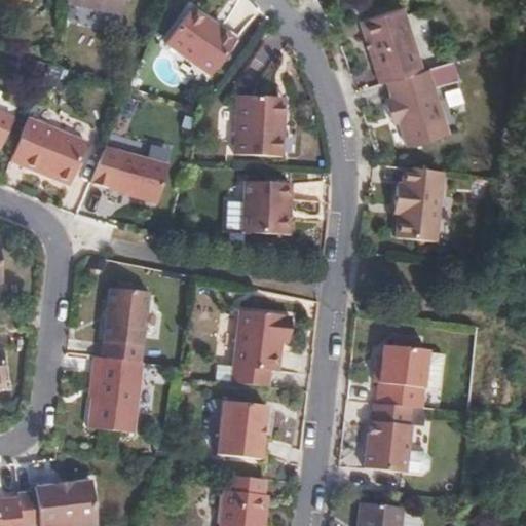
[(127,0),(68,0),(67,4),(121,12),(122,3),(127,0)]
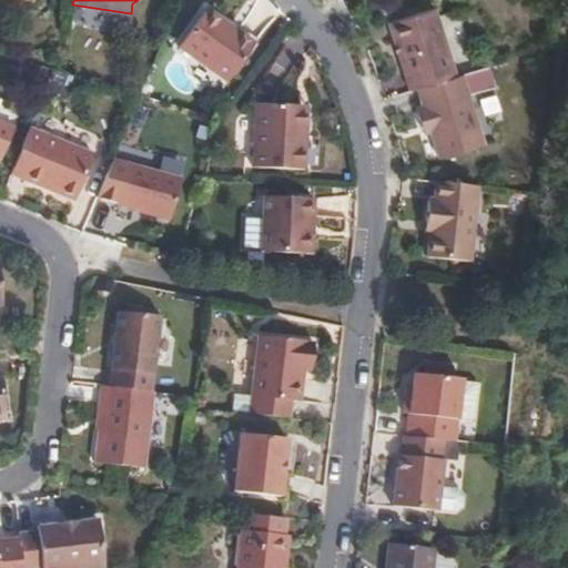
[(239,30),(209,7),(204,12),(234,34),(239,30)]
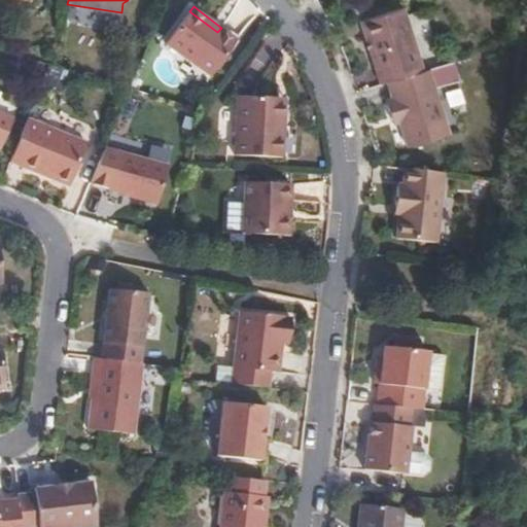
[(423,70),(403,7),(361,20),(381,84),(389,81),(423,70)]
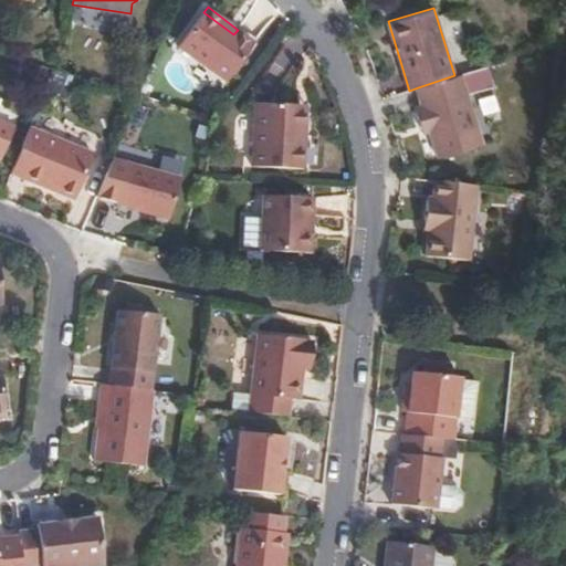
[(227,82),(254,43),(238,30),(233,34),(203,12),(178,45),(227,82)]
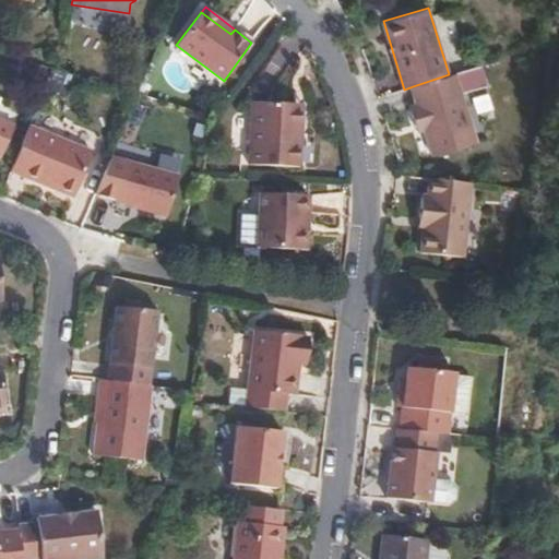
[(479,149),(455,73),(449,74),(413,86),(418,103),(411,105),(417,125),(425,121),(427,128),(437,162),(479,149)]
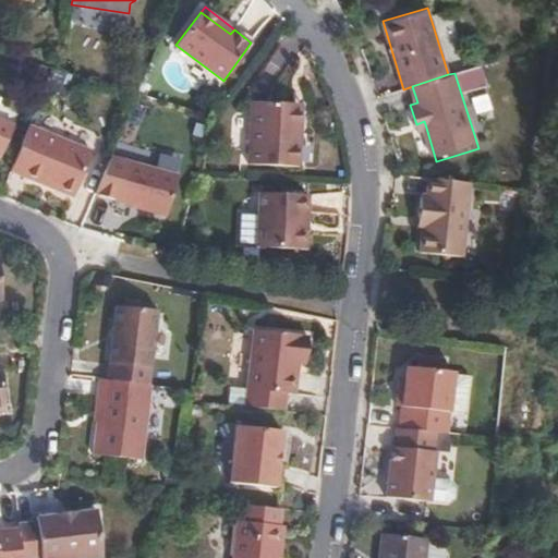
[(300,169),(302,130),(293,129),(295,104),(254,101),(250,165),(300,169)]
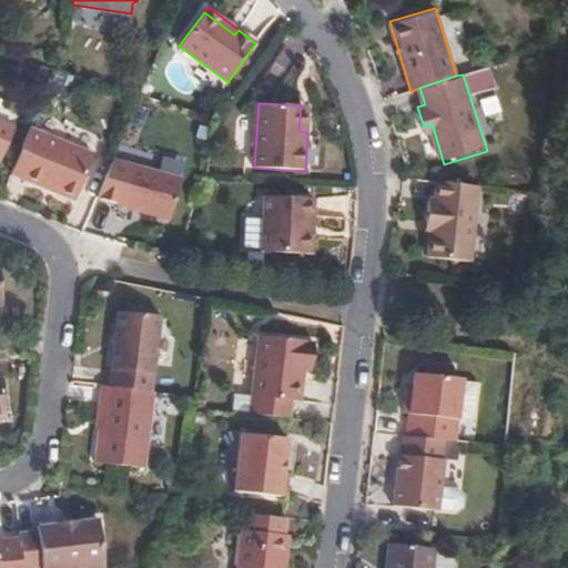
[(307,132),(308,105),(301,105),(298,131),(307,132)]
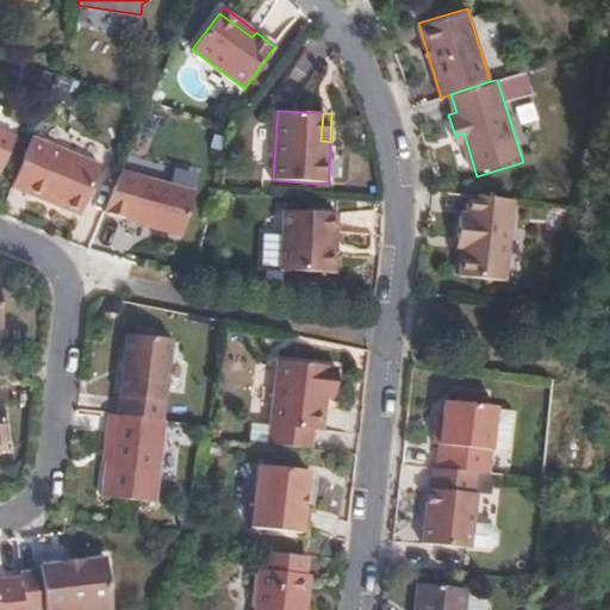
[(0,170),(0,172),(16,137),(0,130),(0,170)]
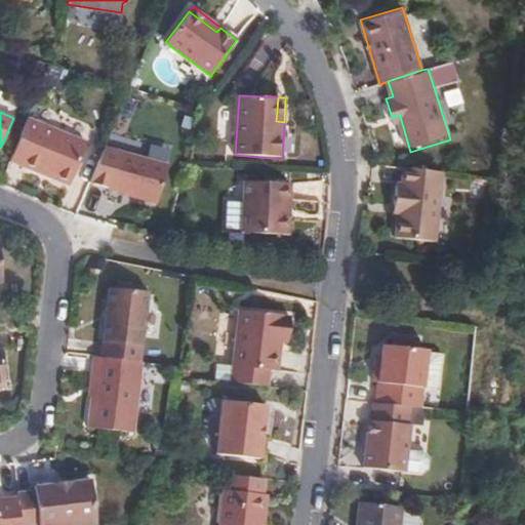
[(401,120),(399,114),(392,117),(393,122),(401,120)]
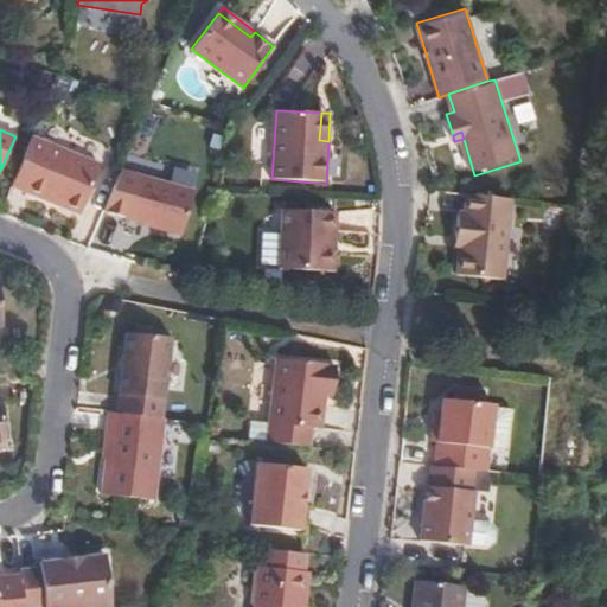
[(82,215),(102,166),(32,138),(13,186),(45,199),(49,193),(66,202),(64,208),(82,215)]
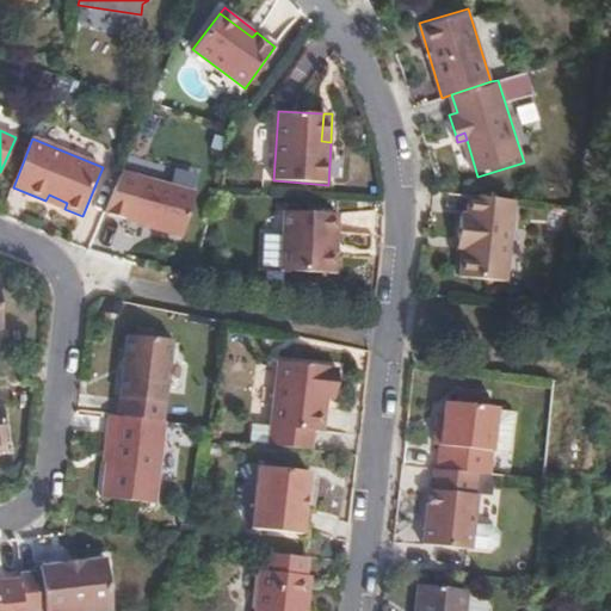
[(141,178),(128,221),(184,236),(196,193),(141,178)]
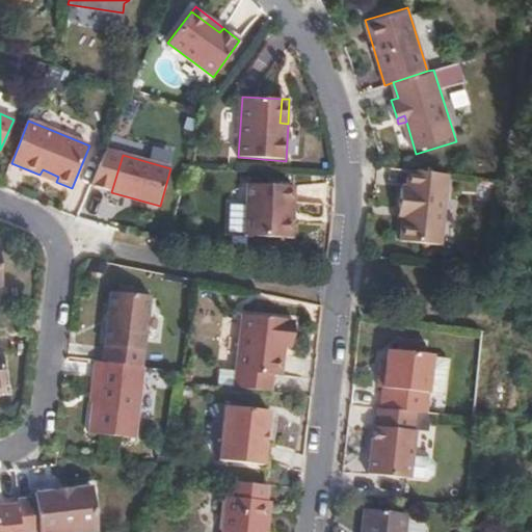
[(58,177),(43,169),(40,175),(56,182),(58,177)]
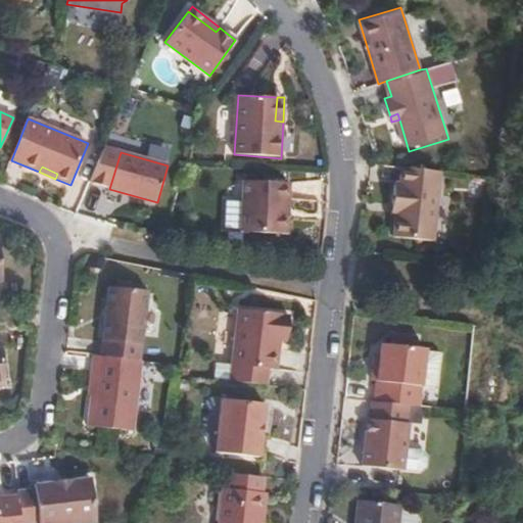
[(432,240),(441,172),(401,168),(399,183),(394,182),(391,203),(398,203),(396,215),(393,237),(432,240)]
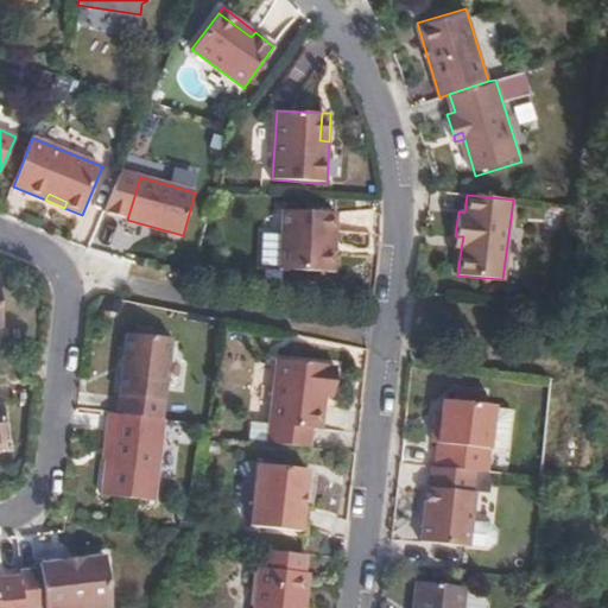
[(335,235),(336,213),(287,211),(285,273),(327,274),(329,235),(335,235)]
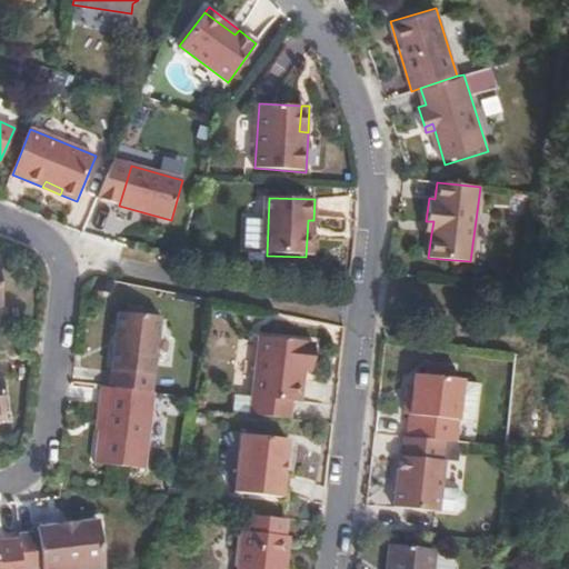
[(431,233),(433,221),(426,221),(423,233),(431,233)]
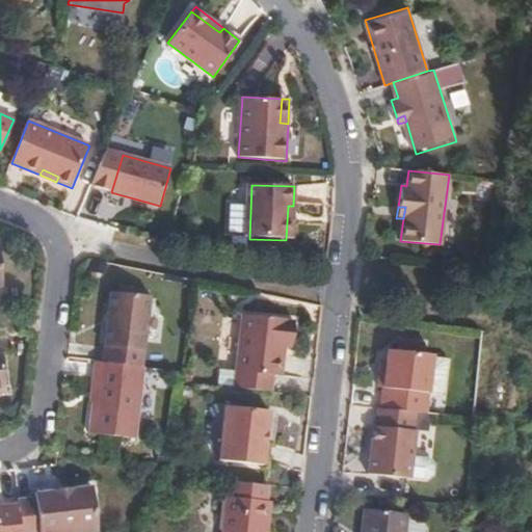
[(143,367),(151,297),(111,292),(102,362),(143,367)]
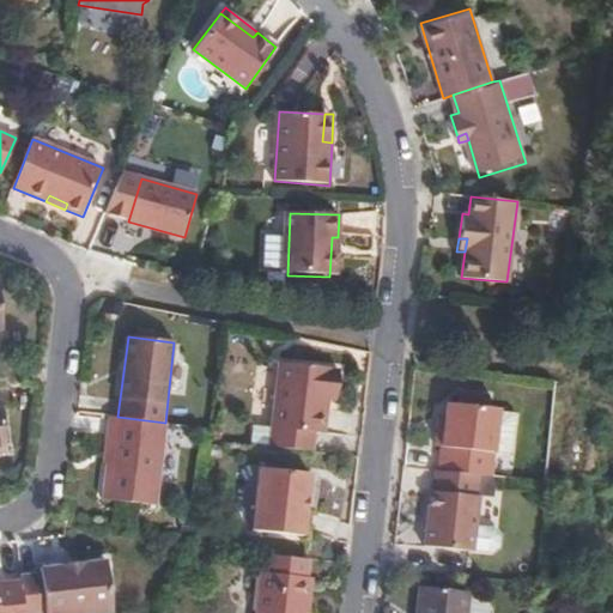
[(327,399),(328,389),(338,389),(340,372),(338,371),(338,369),(279,362),(272,428),(313,432),(325,434),(327,399)]
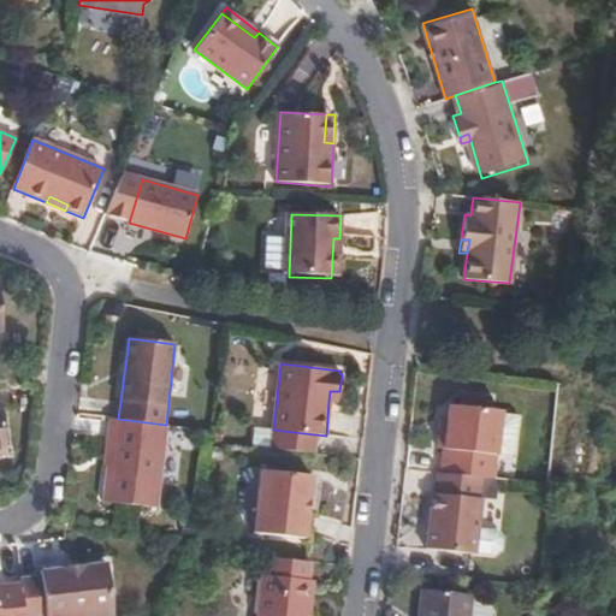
[(339,402),(339,391),(330,391),(329,401),(339,402)]
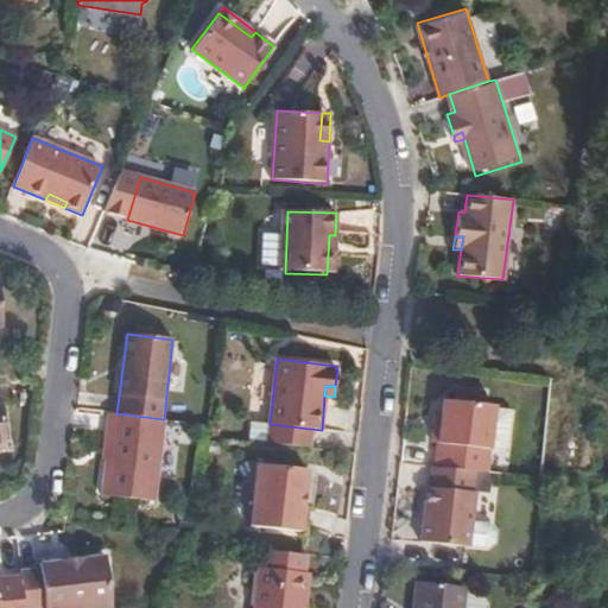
[(486,404),(486,393),(457,391),(456,401),(486,404)]
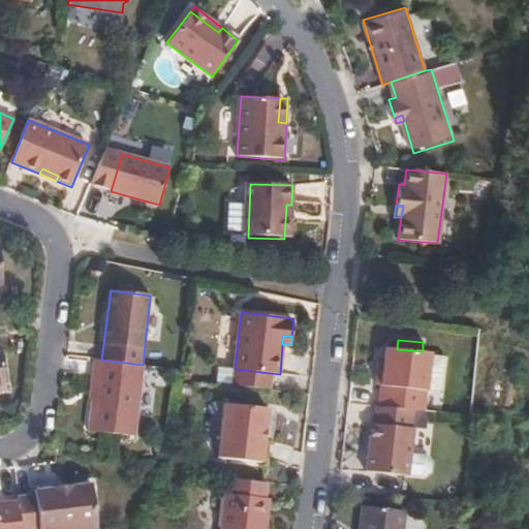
[(428,392),(432,352),(423,351),(397,349),(386,348),(384,367),(379,367),(377,386),(381,386),(379,406),(413,410),(425,411),(428,392)]
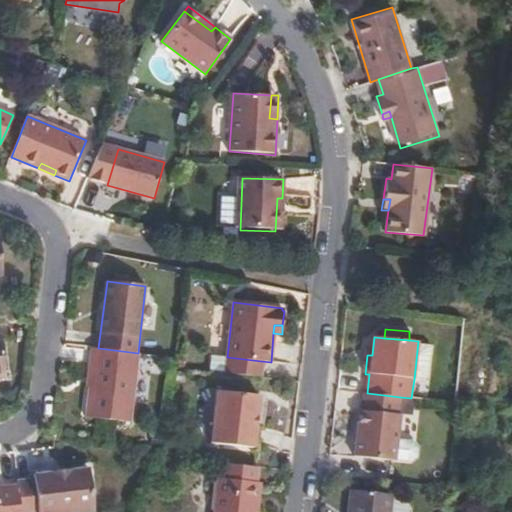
[(430,380),(434,344),(418,341),(414,379),(430,380)]
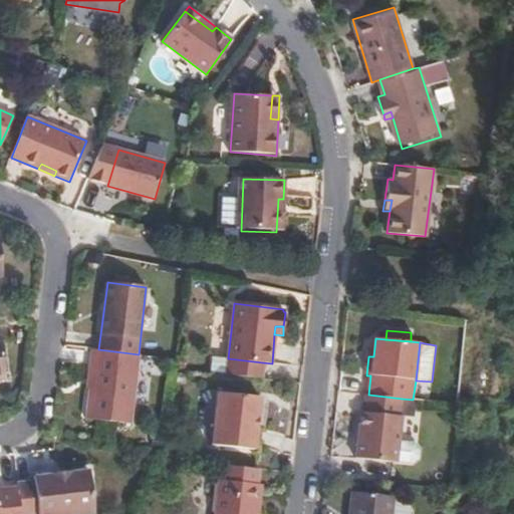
[(131,424),(139,354),(98,349),(94,349),(87,420),(131,424)]
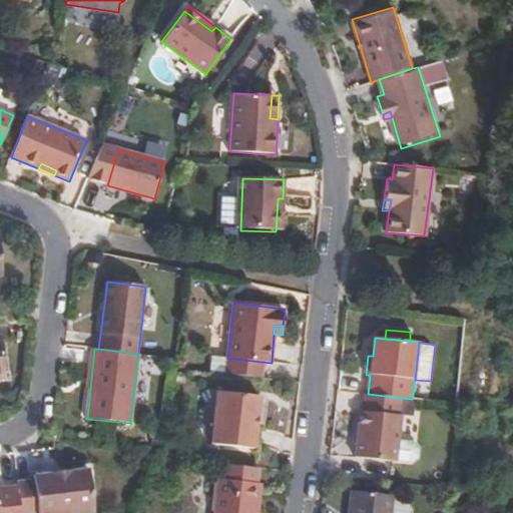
[(261,378),(262,362),(227,358),(225,374),(261,378)]
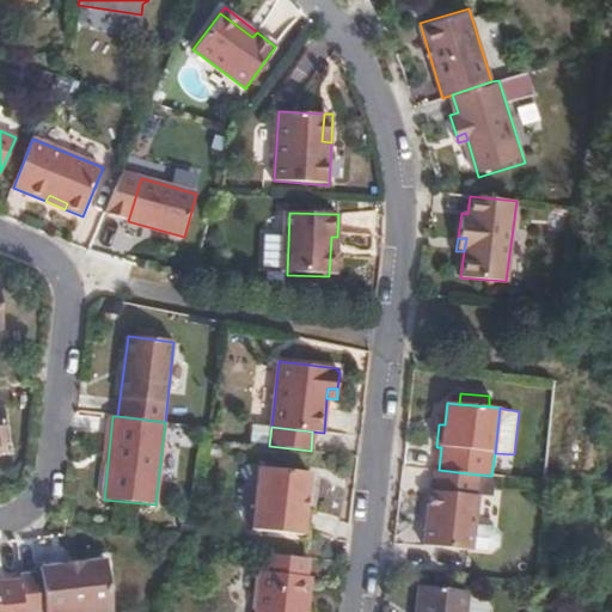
[(310,472),(259,466),(251,530),(303,536),(310,472)]
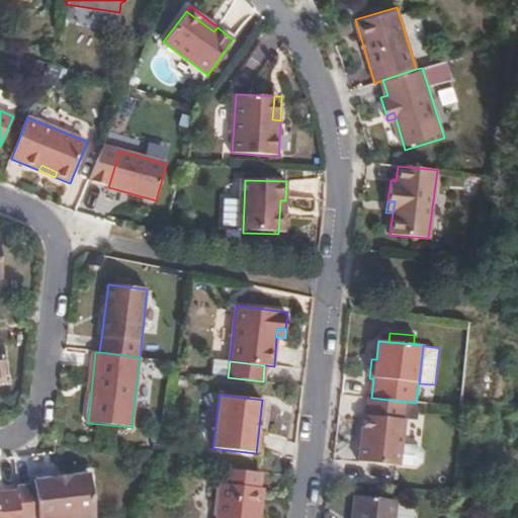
[(402,464),(407,417),(404,417),(405,402),(371,398),(369,398),(367,413),(364,413),(358,460),(402,464)]
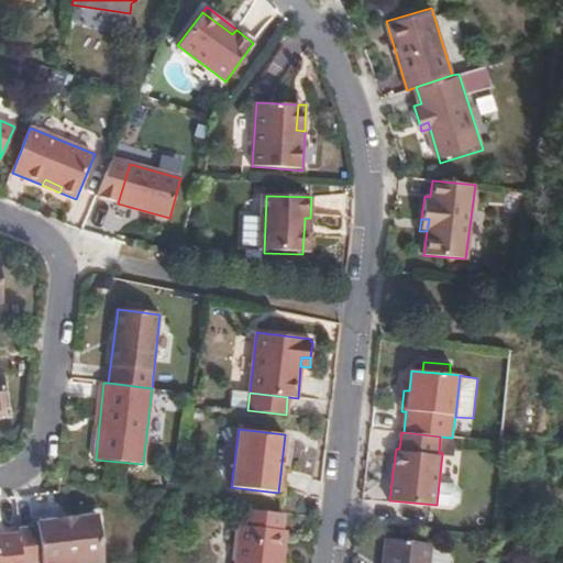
[(286,562),(290,532),(286,532),(288,515),(245,509),(243,527),(240,527),(234,562),(286,562)]
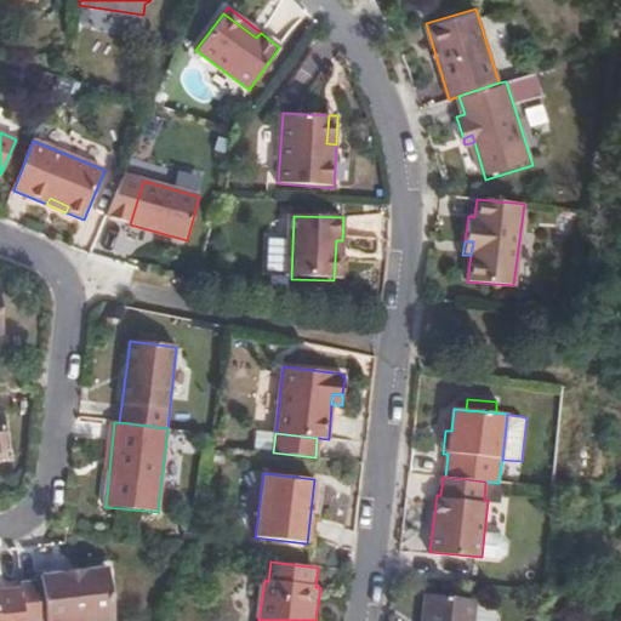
[(114,620),(109,570),(43,576),(43,584),(22,585),(23,592),(26,620),(114,620)]
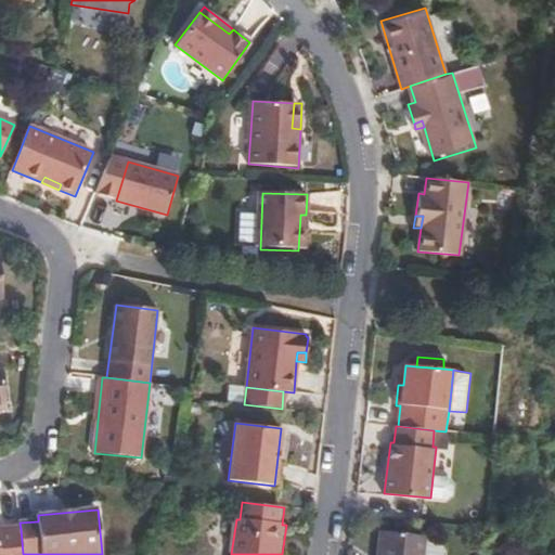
[(23,554),(21,529),(0,530),(0,554),(23,554)]
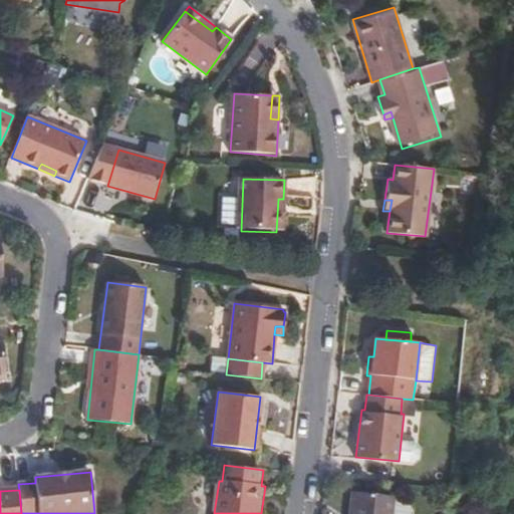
[(389,513),(391,496),(353,492),(350,513),(389,513)]
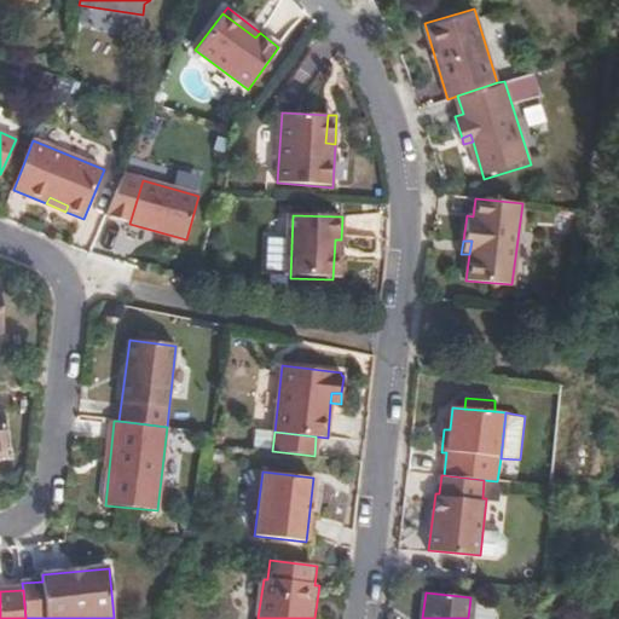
All buildings are outlined.
